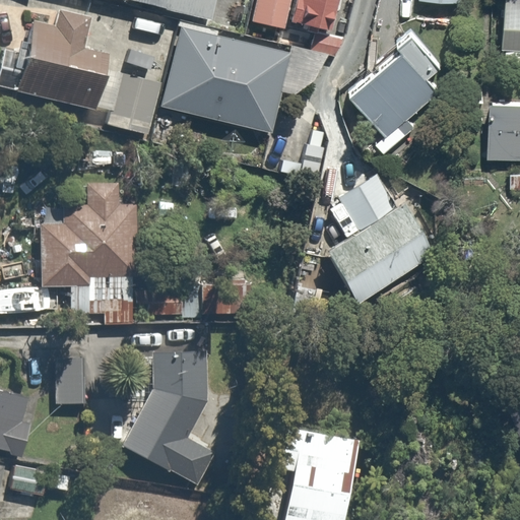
[(129,0),(215,20),(219,0),(129,0)]
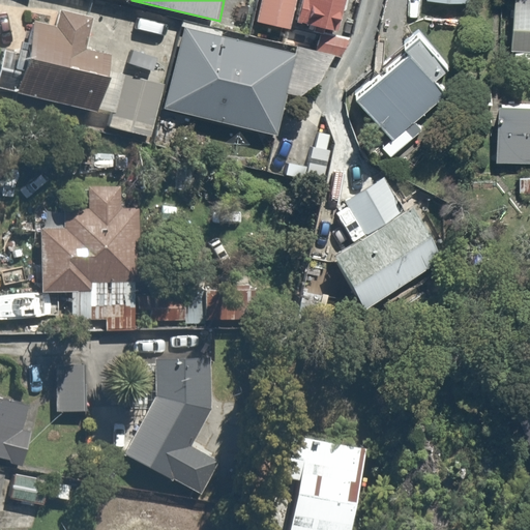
[(262,0),(257,26),(290,34),(292,24),(297,0),(262,0)]
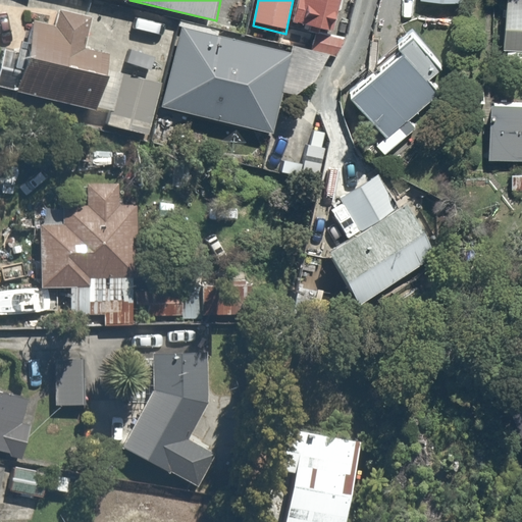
[(293,0),(288,23),(314,31),(310,46),(337,53),(350,0),(293,0)]
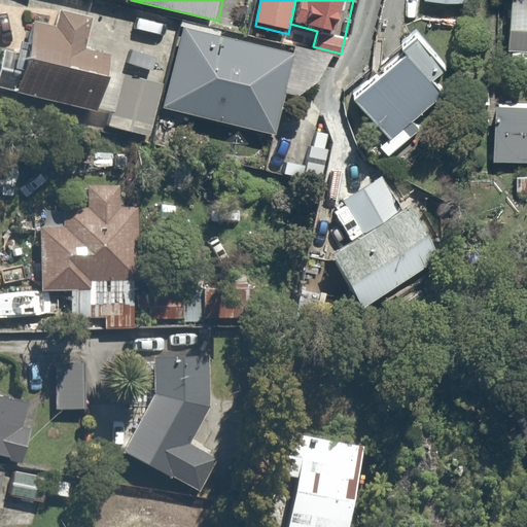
[(526,0),(516,0),(511,62),(526,62),(526,0)]
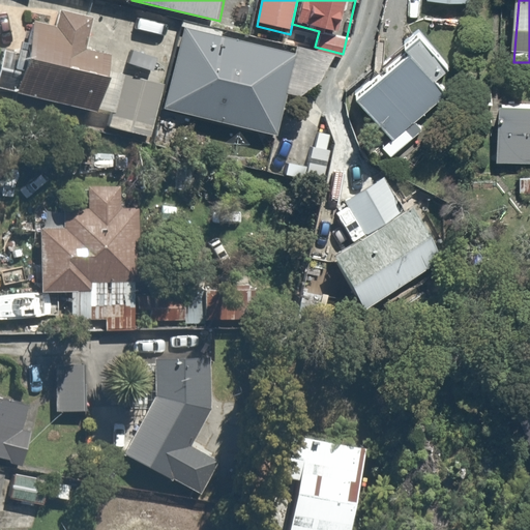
[(162,112),(169,86),(114,72),(118,58),(92,52),(100,22),(61,12),(58,23),(34,17),(26,51),(2,46),(0,54),(0,90),(157,130),(162,112)]
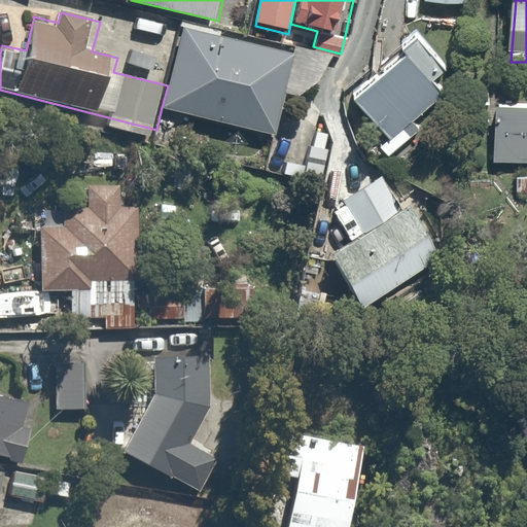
[(291,50),(183,24),(168,85),(161,111),(171,113),(168,129),(188,134),(194,114),(271,134),(291,50)]
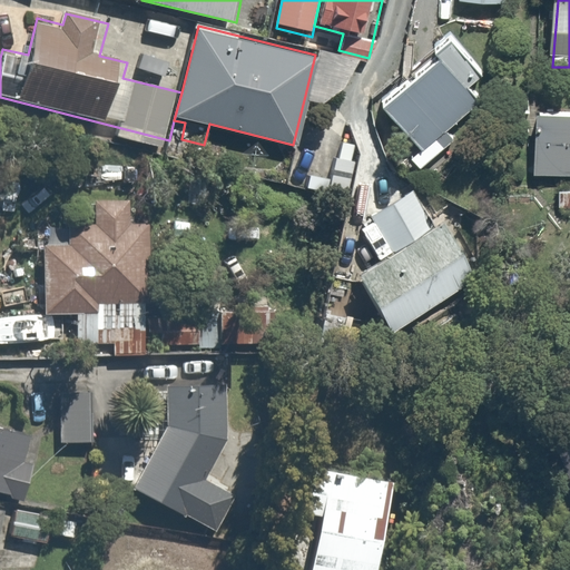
[(489,72),(459,37),(386,100),(424,143),(410,156),(422,169),(452,143),(446,135),(485,100),(473,86),(489,72)]
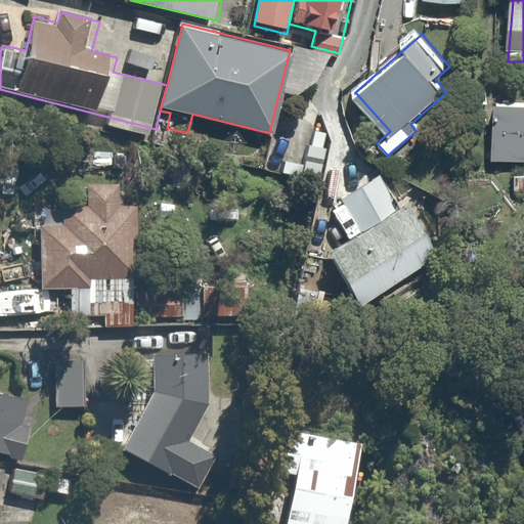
[(523,102),(495,101),(492,160),(523,161),(523,102)]
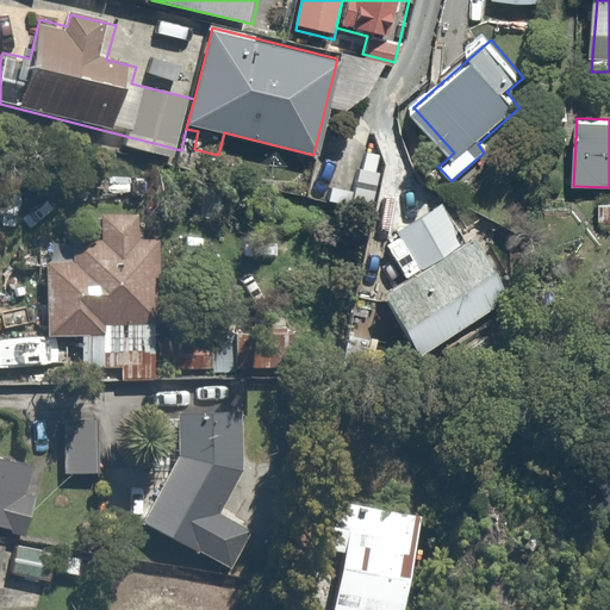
[(381,170),(359,165),(347,215),(369,221),(381,170)]
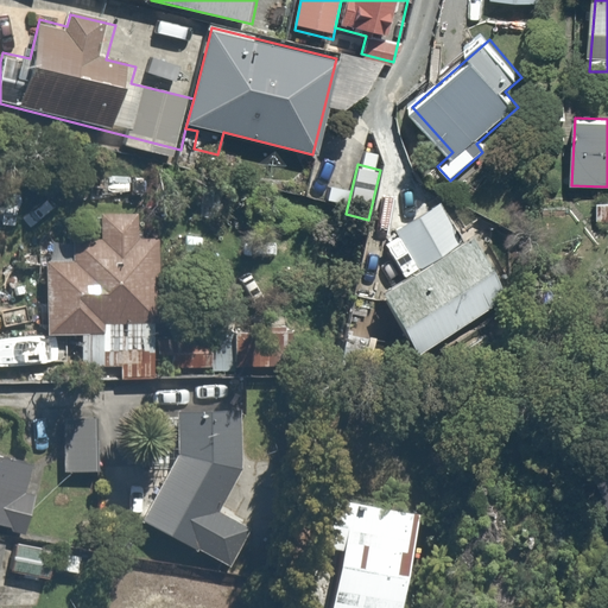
[(504,292),(467,238),(438,197),(390,230),(417,271),(380,297),(417,352),(504,292)]
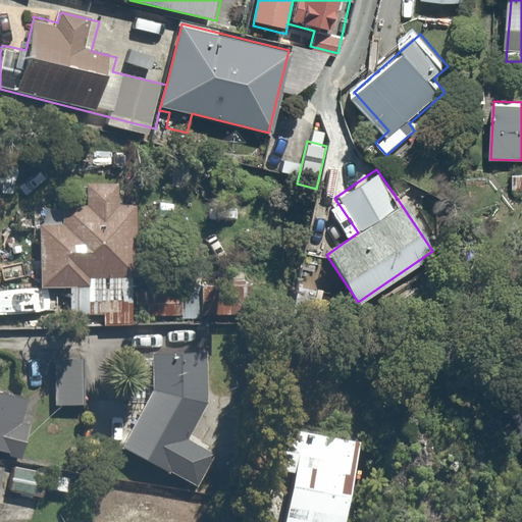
[(100,326),(138,322),(137,317),(135,286),(129,216),(117,217),(114,179),(91,181),(92,205),(61,207),(62,219),(36,220),(41,288),(67,285),(68,308),(98,306),(100,326)]
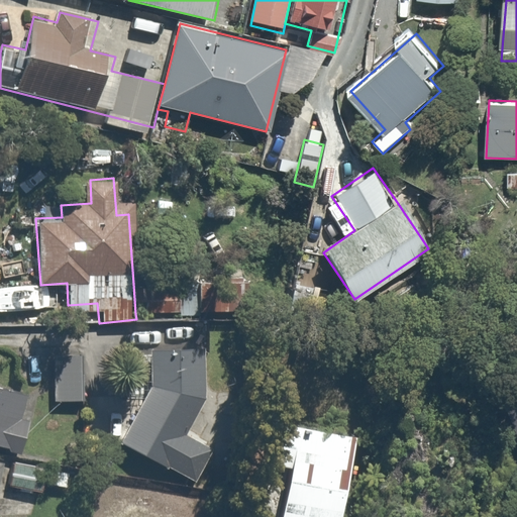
[(240,278),(196,278),(196,315),(240,315),(240,278)]
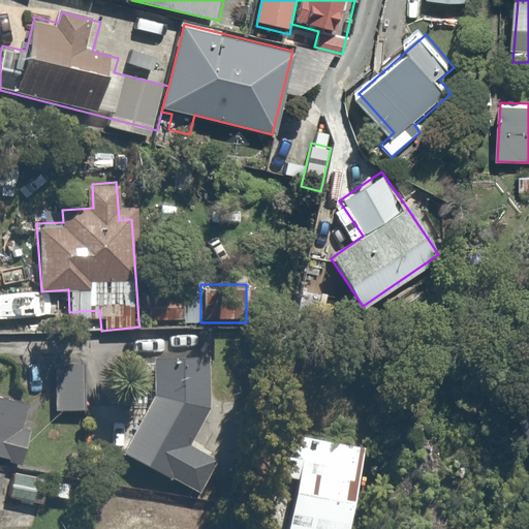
[(181,287),(136,290),(138,321),(183,318),(181,287)]
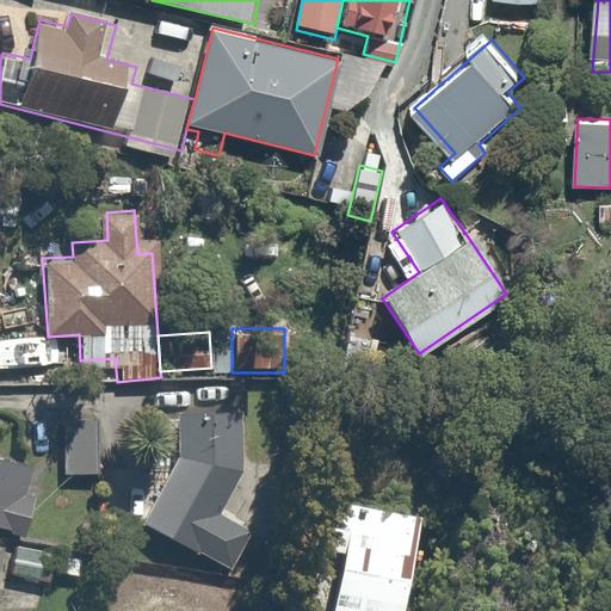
[(179,414),(180,457),(142,524),(199,556),(202,553),(233,571),(253,534),(220,516),(245,471),(244,413),(179,414)]
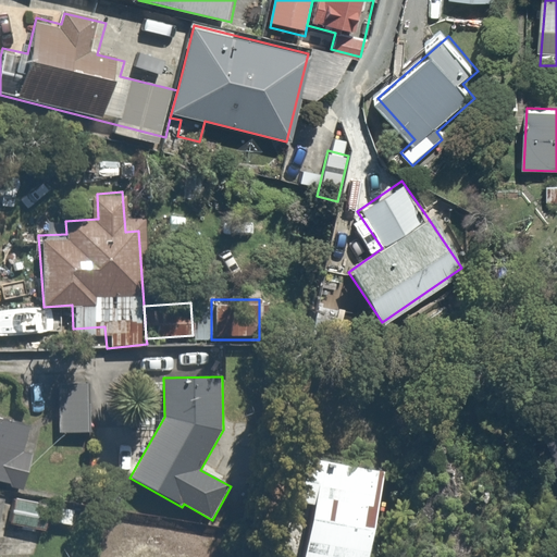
[(99,383),(60,382),(59,431),(98,432),(99,383)]
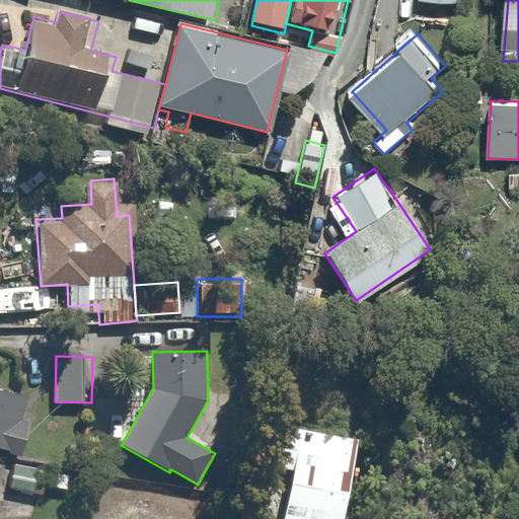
[(0,449),(22,456),(31,423),(22,421),(29,397),(0,389),(0,449)]
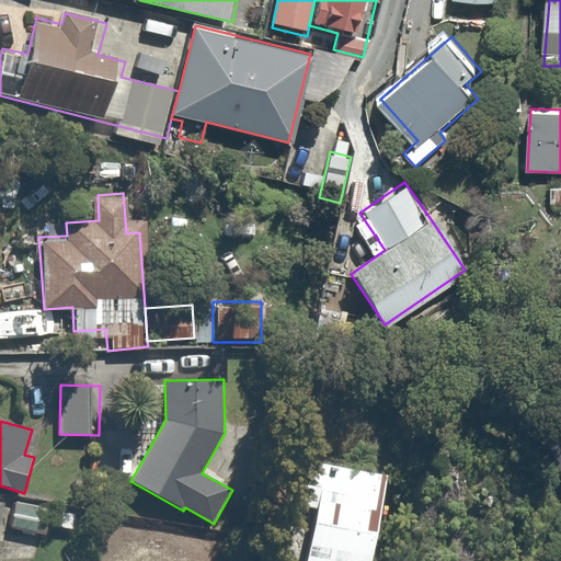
[(560,560),(560,444),(551,449),(560,471),(560,560)]
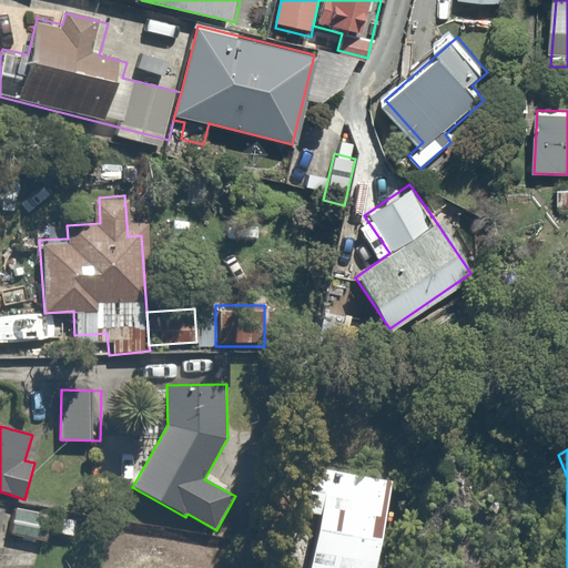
[(385,567),(404,485),(333,468),(310,567),(385,567)]
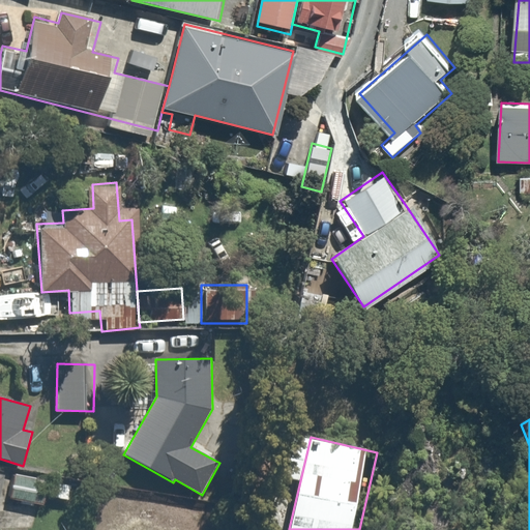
[(49,480),(16,473),(10,498),(43,504),(49,480)]
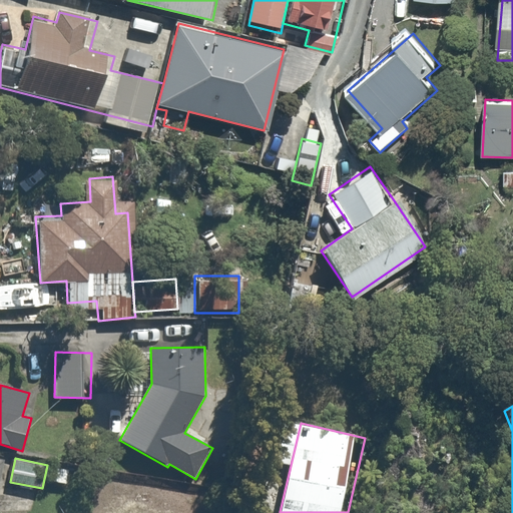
All buildings are outlined.
